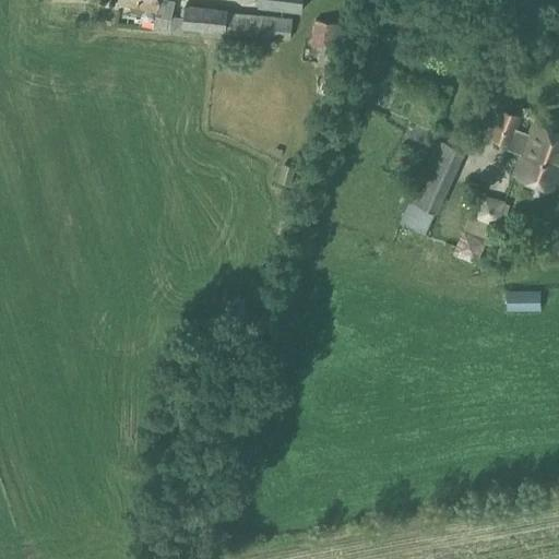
[(118,0),(118,4),(157,14),(159,0),(118,0)]
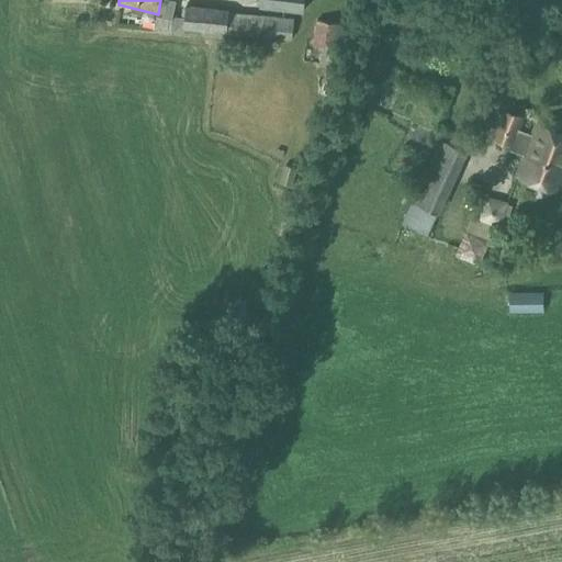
[(160,0),(158,14),(155,30),(184,31),(186,18),(173,17),(178,1),(171,0),(160,0)]
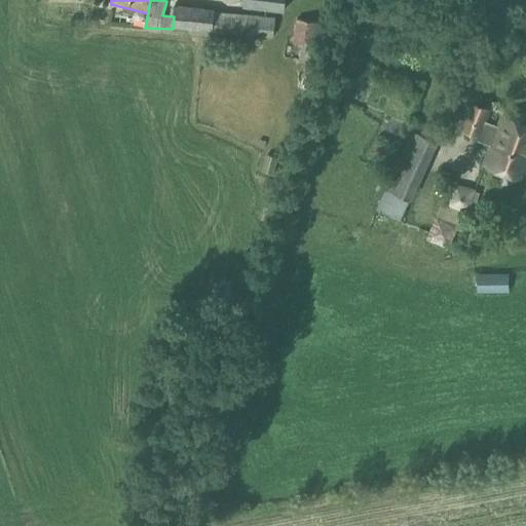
[(243,0),(243,6),(285,11),(286,0),(243,0)]
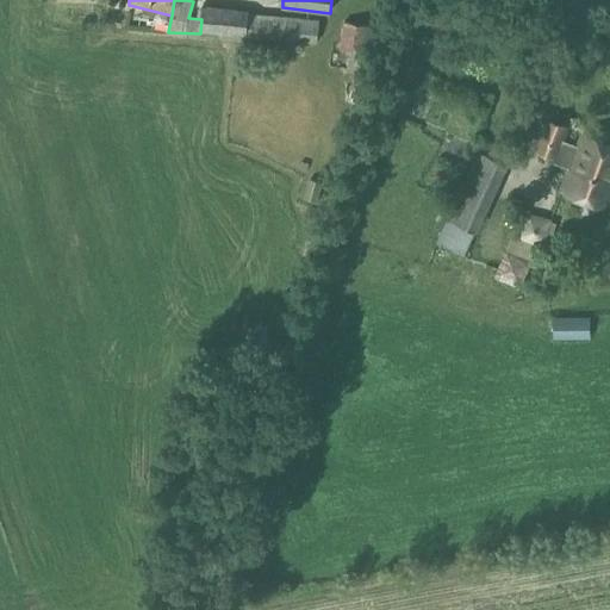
[(201,19),(200,33),(246,37),(247,37),(248,13),(249,12),(203,8),(201,19)]
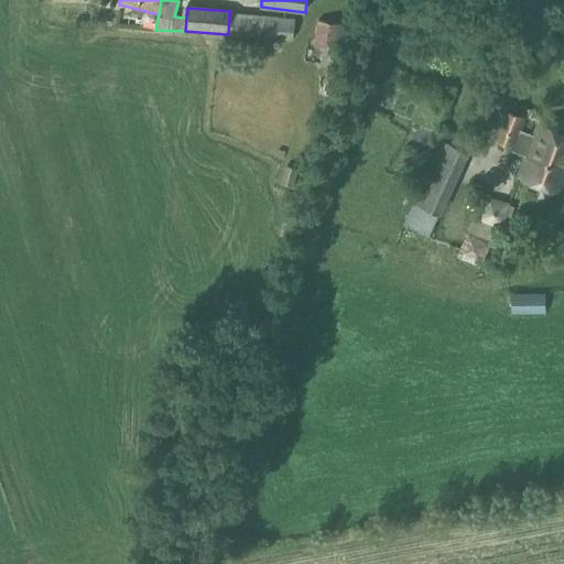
[(228,34),(273,39),(294,41),(294,19),(229,12),(228,34)]
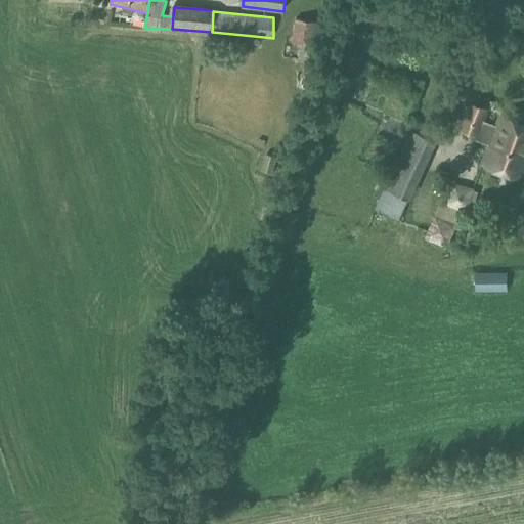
[(295,19),(291,42),(314,47),(318,23),(295,19)]
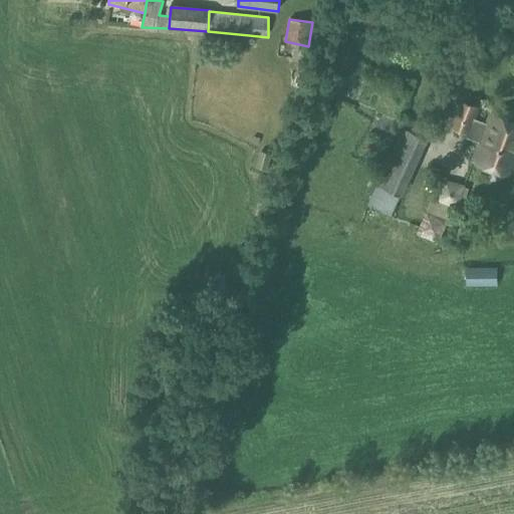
[(207,31),(206,45),(248,48),(249,35),(208,31),(207,31)]
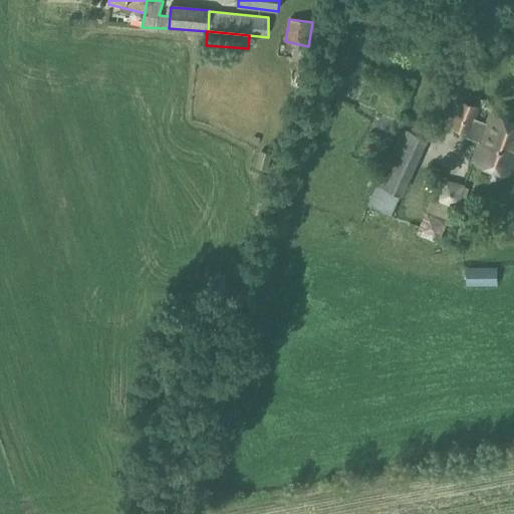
[(513,121),(491,113),(487,123),(477,119),(482,107),(461,100),(451,127),(468,134),(466,137),(480,143),(474,160),(513,175),(513,173),(513,121)]
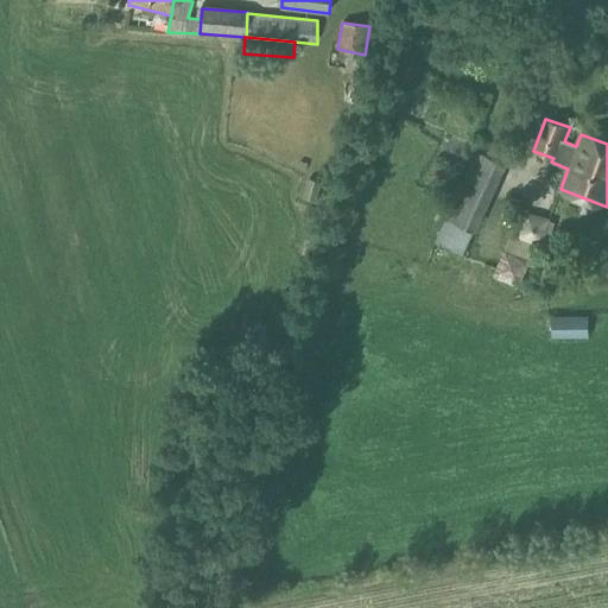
[(448,219),(474,230),(476,232),(507,164),(506,164),(476,152),(448,219)]
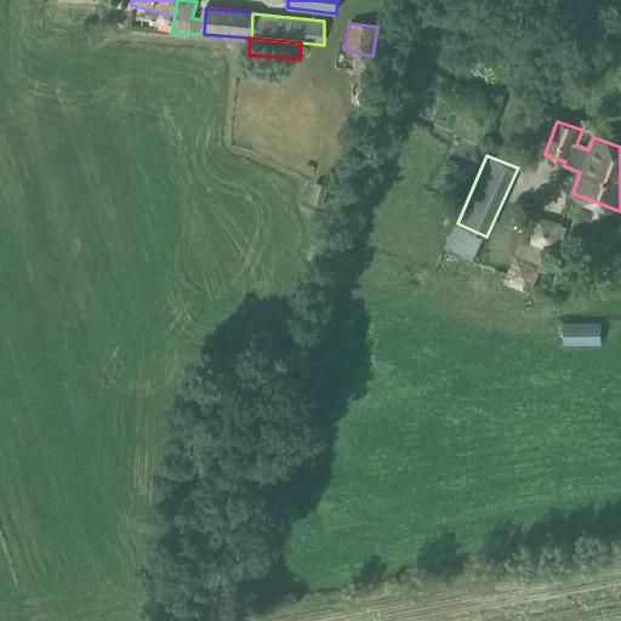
[(315,183),(309,203),(323,206),(329,187),(315,183)]
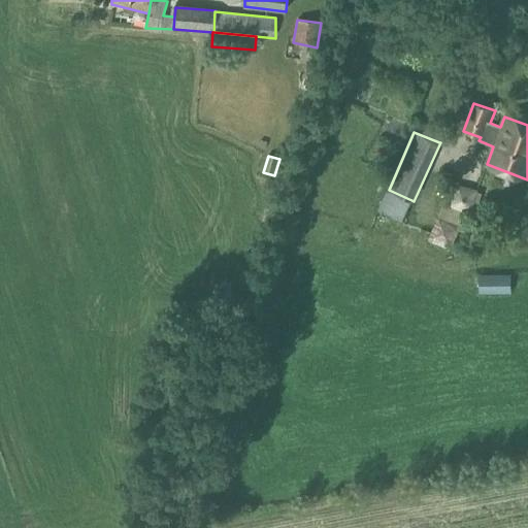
[(452,183),(444,205),(471,215),(479,192),(452,183)]
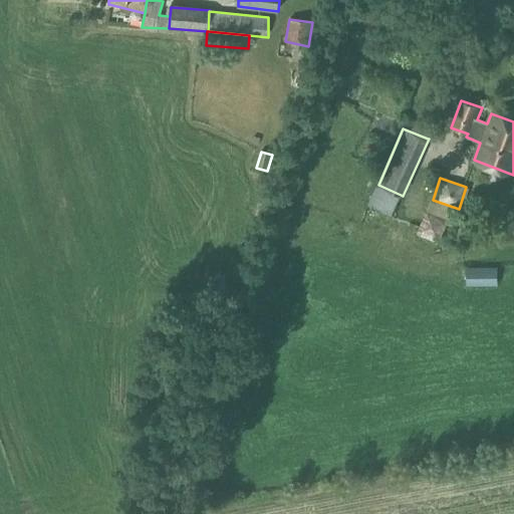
[(425,212),(417,234),(440,242),(448,220),(425,212)]
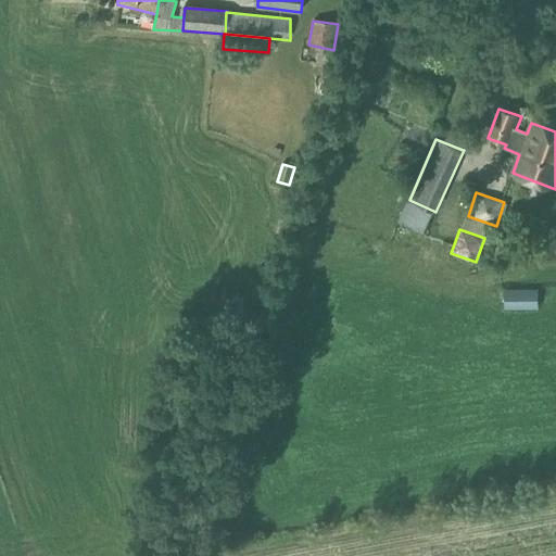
[(535,293),(506,293),(506,308),(535,308),(535,293)]
